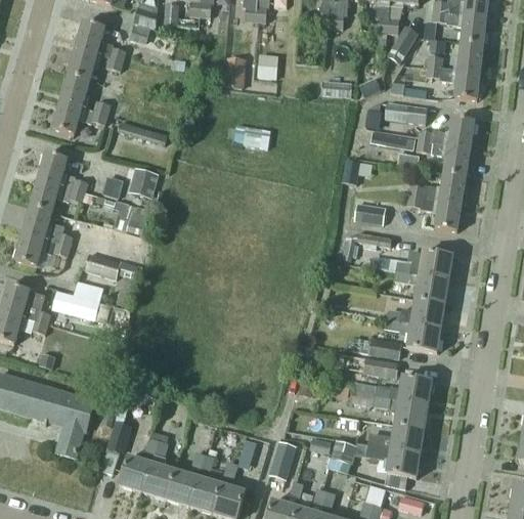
[(139,0),(134,22),(154,27),(160,5),(139,0)]
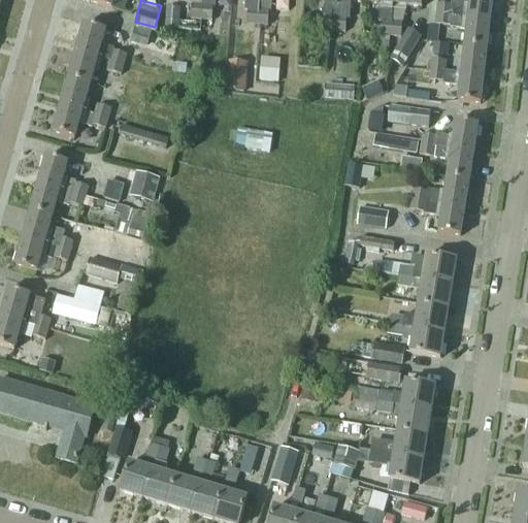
[(192,1),(191,14),(201,15),(203,1),(192,0),(192,1)]
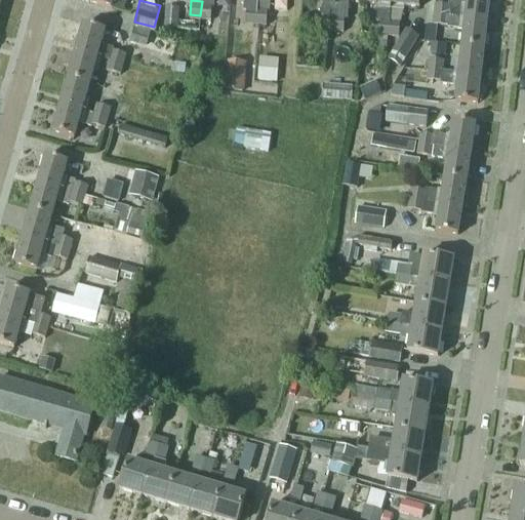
[(323,0),(322,12),(324,12),(324,11),(334,12),(335,0),(323,0)]
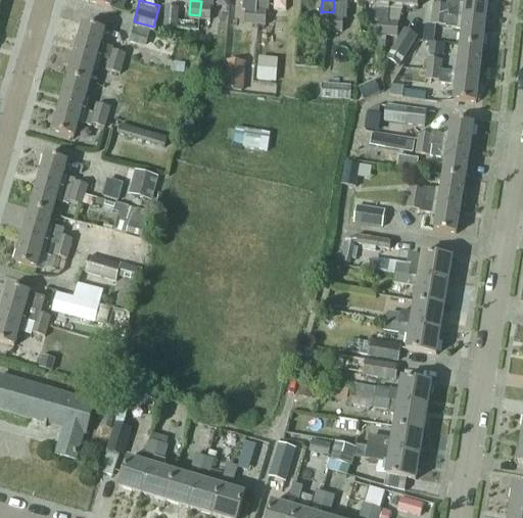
[(334,0),(333,12),(343,13),(343,14),(346,14),(347,0),(334,0)]
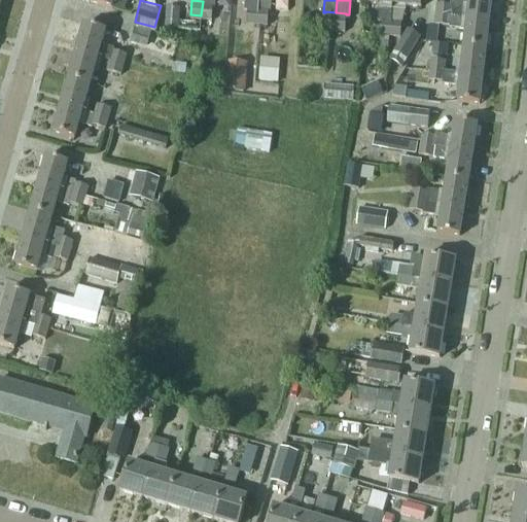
[(380,0),(379,16),(381,18),(381,16),(391,18),(392,0),(380,0)]
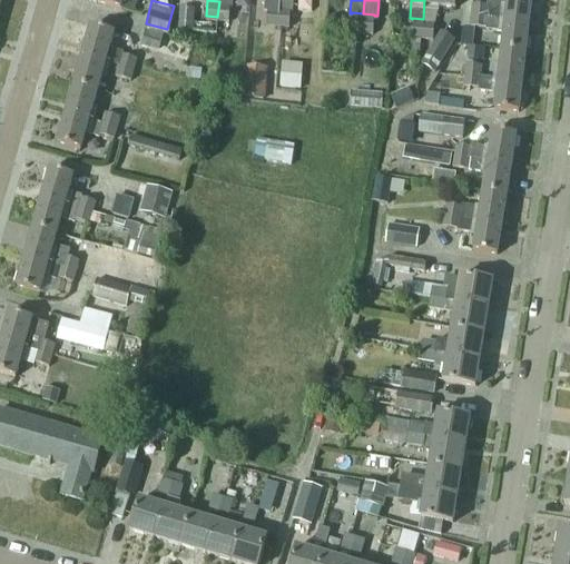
[(424,0),(423,19),(434,20),(438,2),(455,3),(455,0),(424,0)]
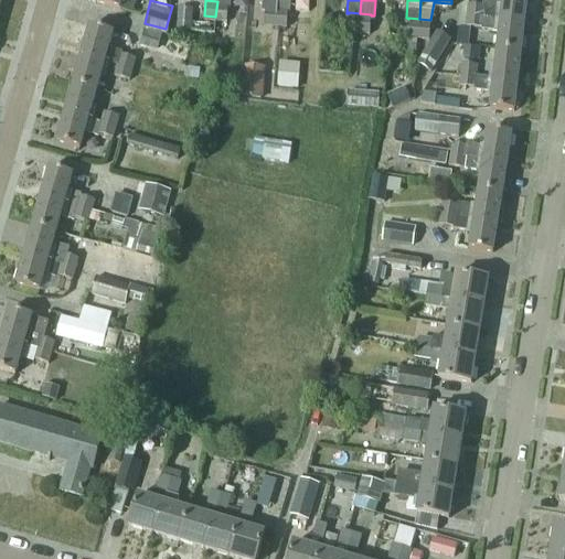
[(469,0),(468,11),(483,12),(484,1),(483,1),(469,0)]
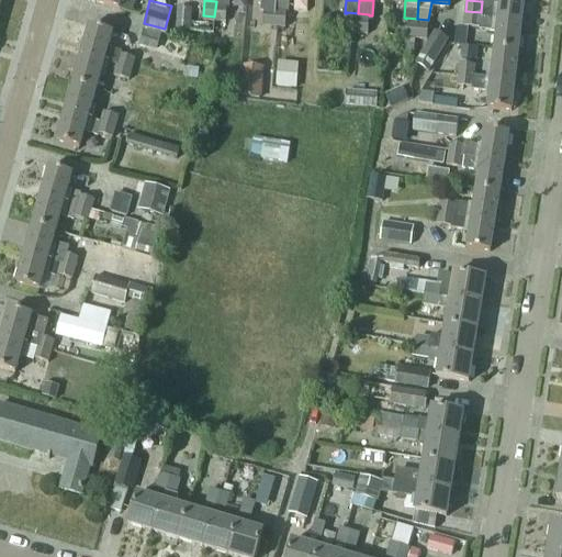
[(482,1),(481,12),(497,14),(521,18),(524,0),(499,0),(481,0),(481,1),(482,1)]
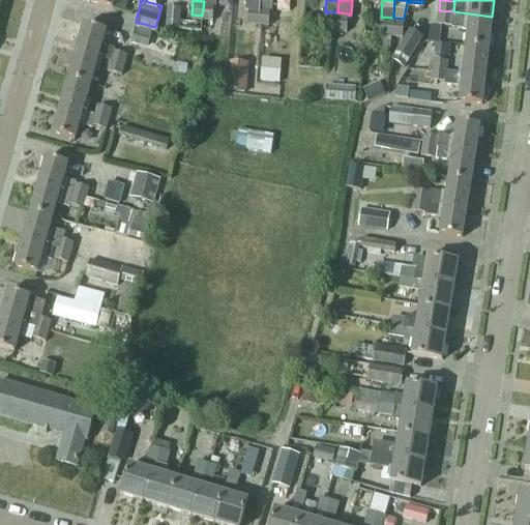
[(204,1),(202,16),(213,17),(214,2),(204,1)]
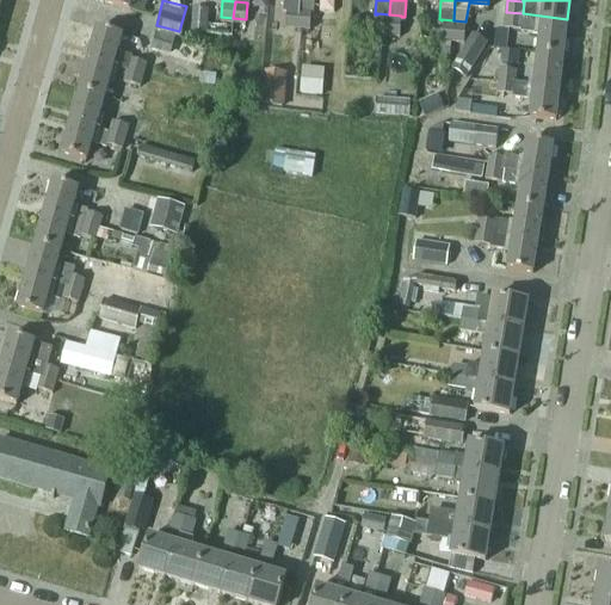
[(193,5),(191,29),(207,30),(209,6),(193,5)]
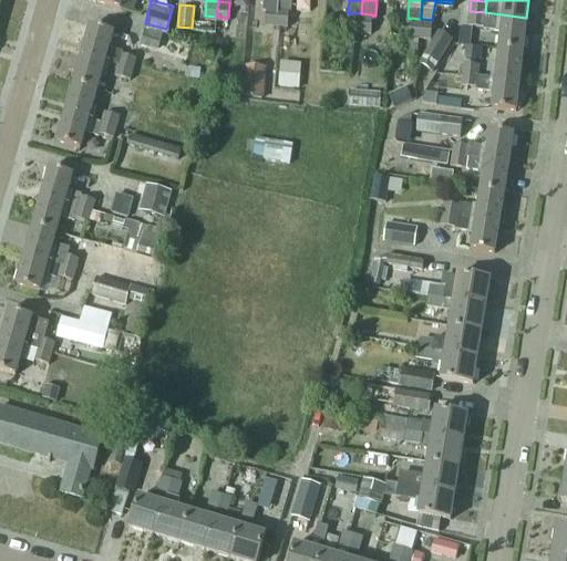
[(266,7),(265,21),(276,22),(278,7),(266,6),(266,7)]
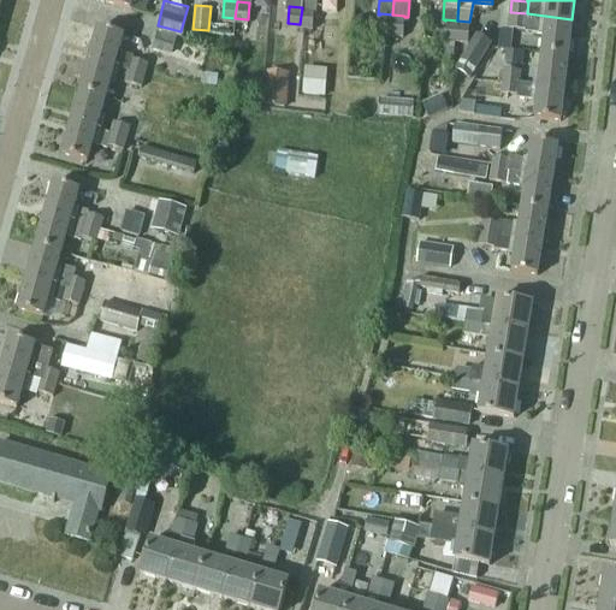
[(302,7),(300,24),(313,25),(314,9),(313,9),(302,7)]
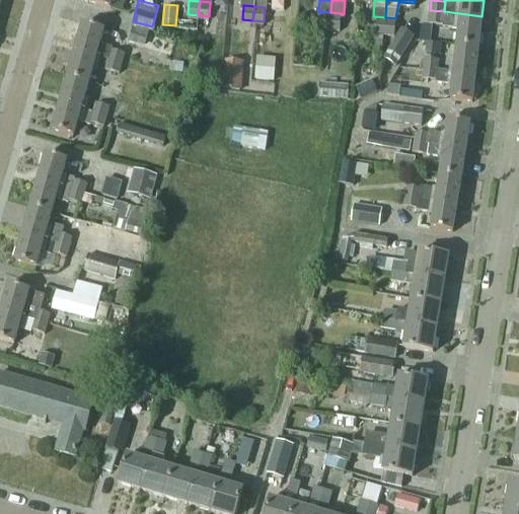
[(430,10),(428,20),(442,21),(444,11),(430,10)]
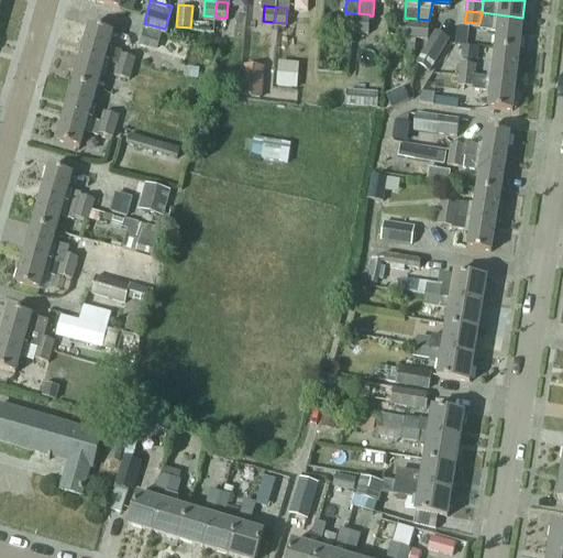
[(348,13),(345,28),(357,29),(359,13),(348,12),(348,13)]
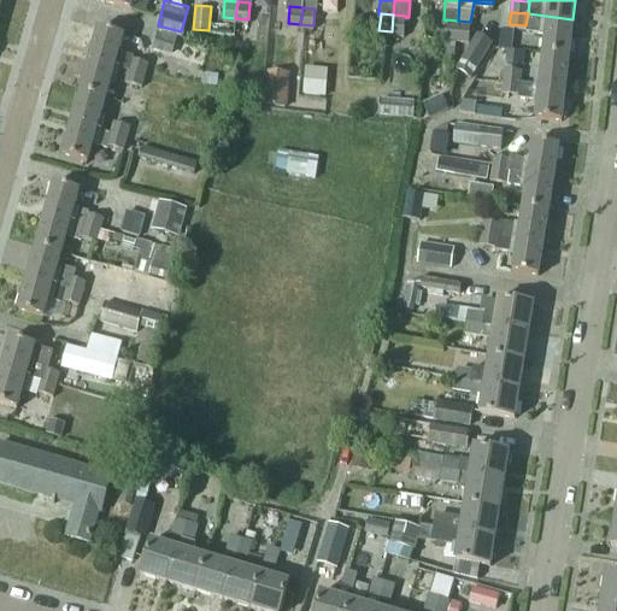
[(526,25),(526,28),(545,30),(542,48),(569,52),(573,19),(546,16),(528,13),(526,25)]
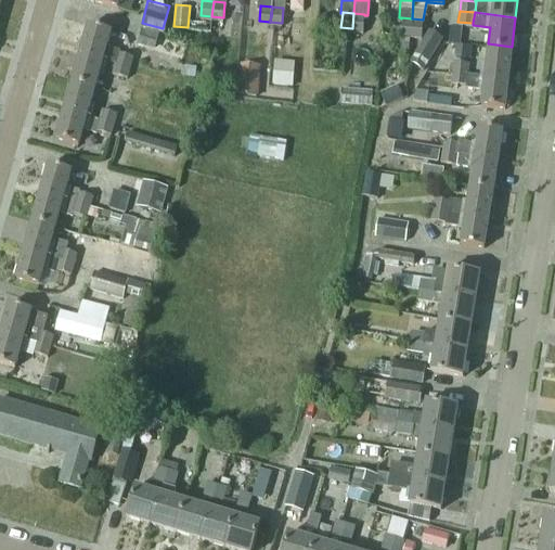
[(353,13),(352,28),(363,29),(364,15),(364,14),(353,13)]
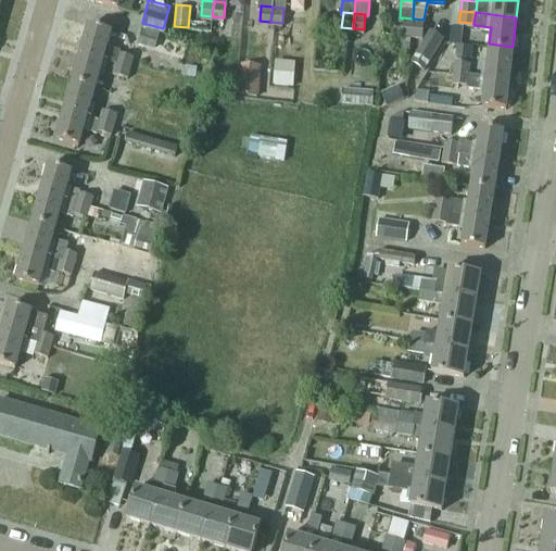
[(402,19),(400,33),(412,34),(413,19),(402,17),(402,19)]
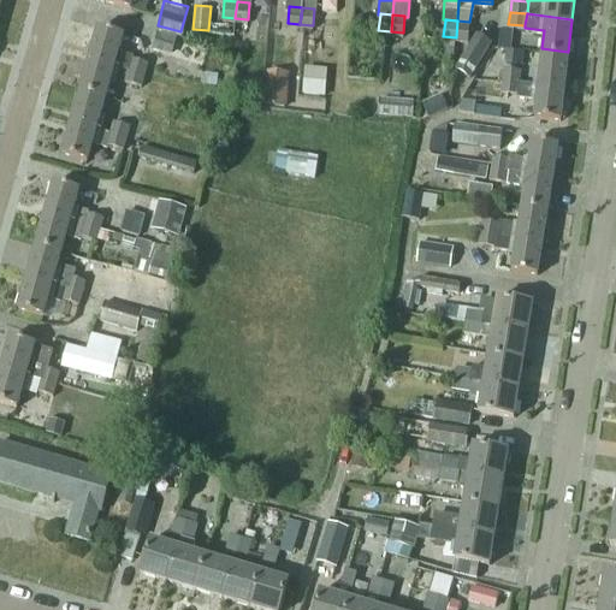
[(457,21),(456,37),(468,39),(469,22),(457,21)]
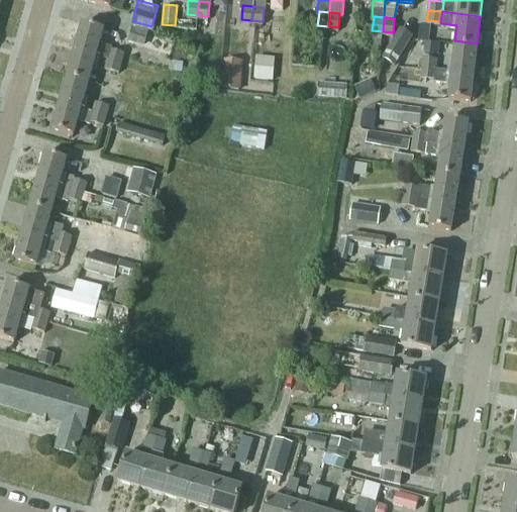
[(83,20),(75,46),(96,53),(108,57),(111,46),(112,43),(100,40),(104,26),(83,20)]
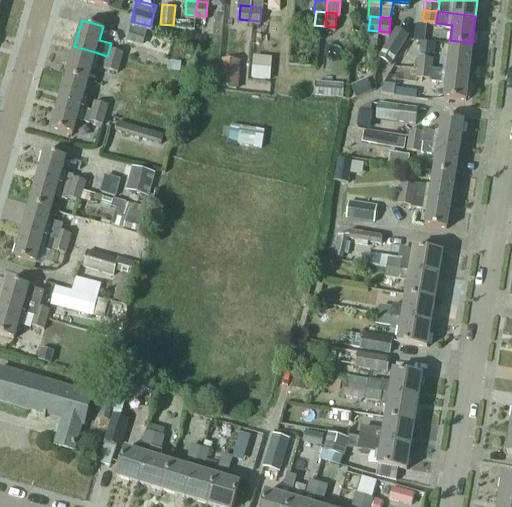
[(395,26),(378,53),(390,61),(407,33),(395,26)]
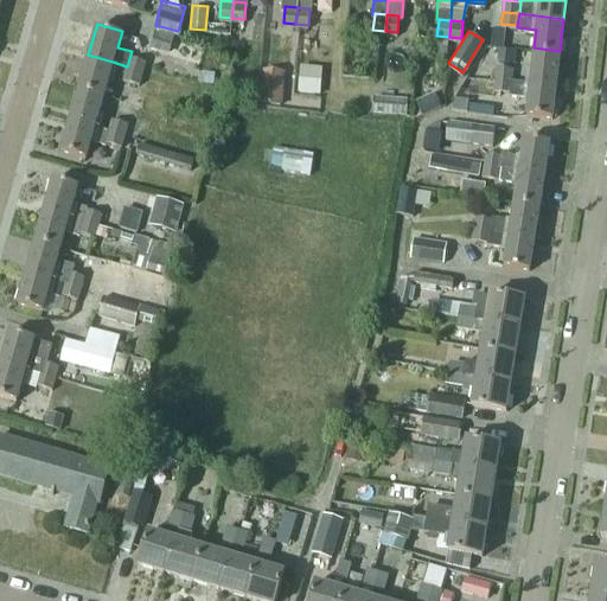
[(157,50),(204,66),(210,49),(163,33),(157,50)]
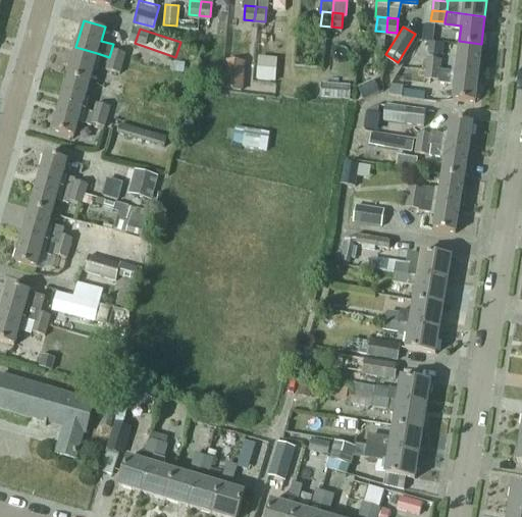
[(459,41),(456,68),(478,71),(481,44),(459,41)]
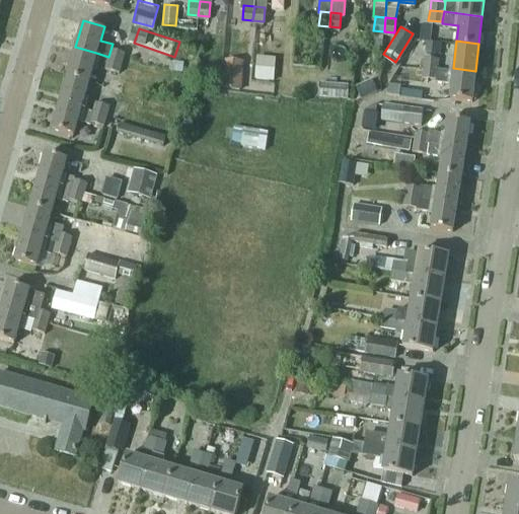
[(75,47),(68,73),(89,79),(96,53),(75,47)]
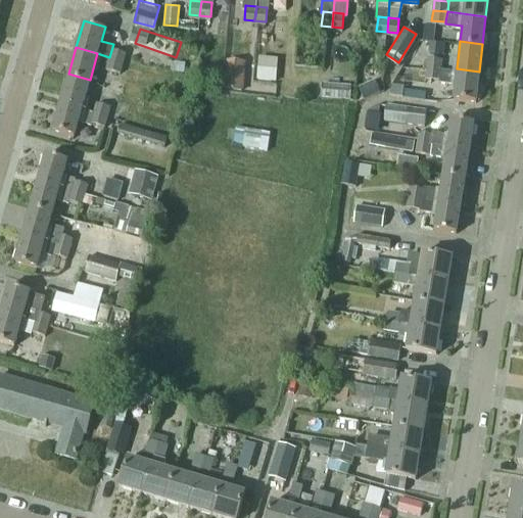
[(112,47),(109,57),(123,60),(126,51),(125,51),(112,47)]
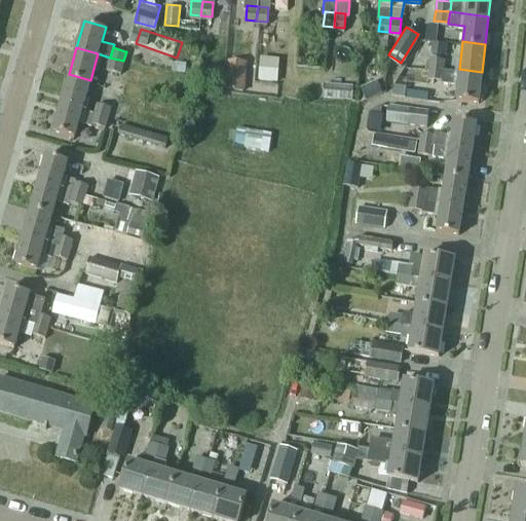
[(430,54),(428,66),(443,67),(445,57),(430,54)]
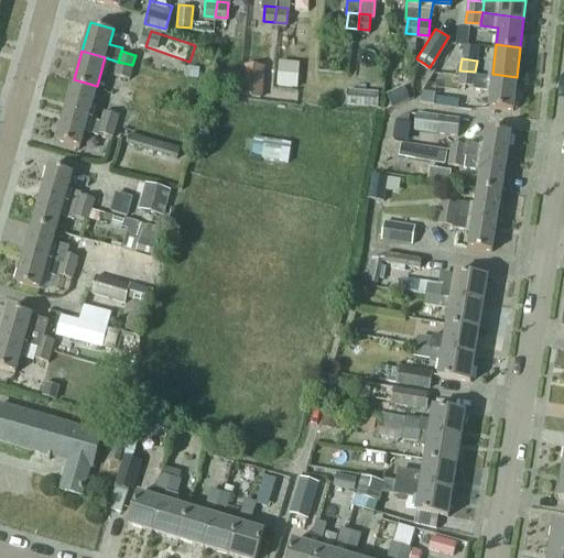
[(246,61),(242,91),(260,94),(263,63),(246,61)]
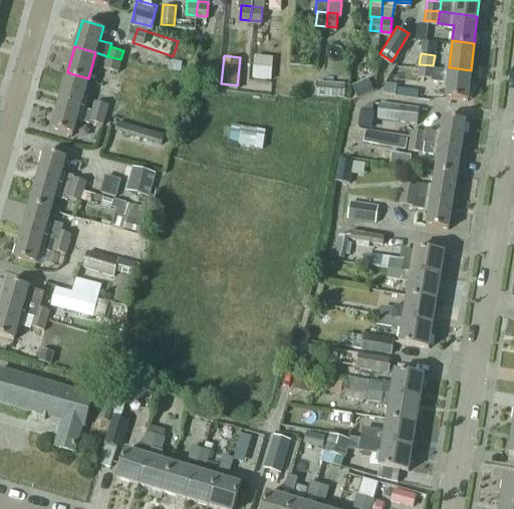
[(107,56),(104,65),(118,69),(120,59),(107,56)]
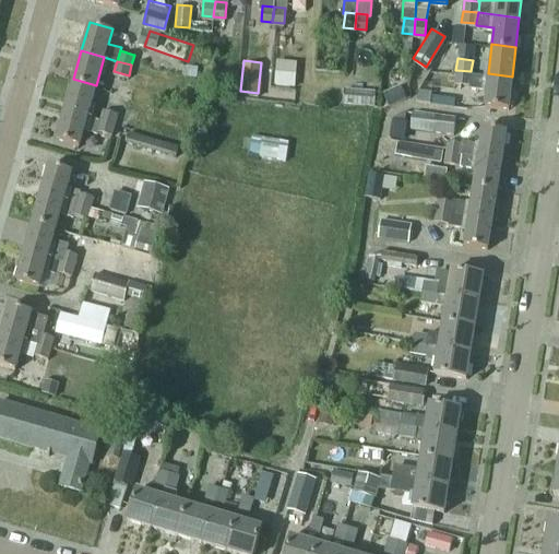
[(455,70),(454,81),(455,81),(470,82),(471,71),(455,70)]
